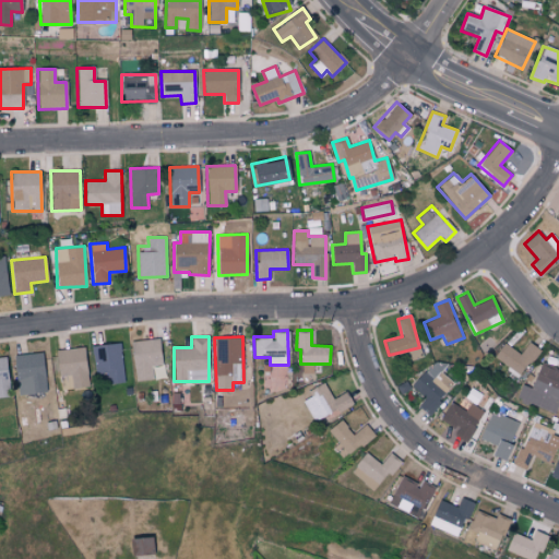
[(151,366),(161,365),(159,339),(132,340),(133,380),(152,379),(151,366)]
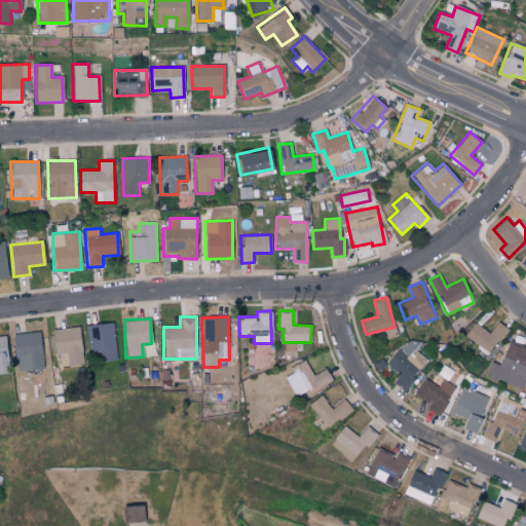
[(475,322),(464,335),(489,353),(508,329),(497,322),(489,333),(475,322)]
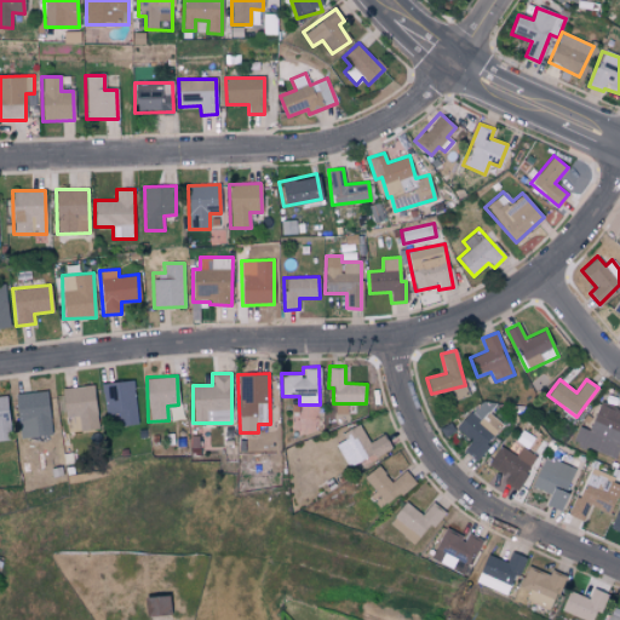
[(119,413),(120,425),(137,424),(135,380),(103,382),(104,413),(119,413)]
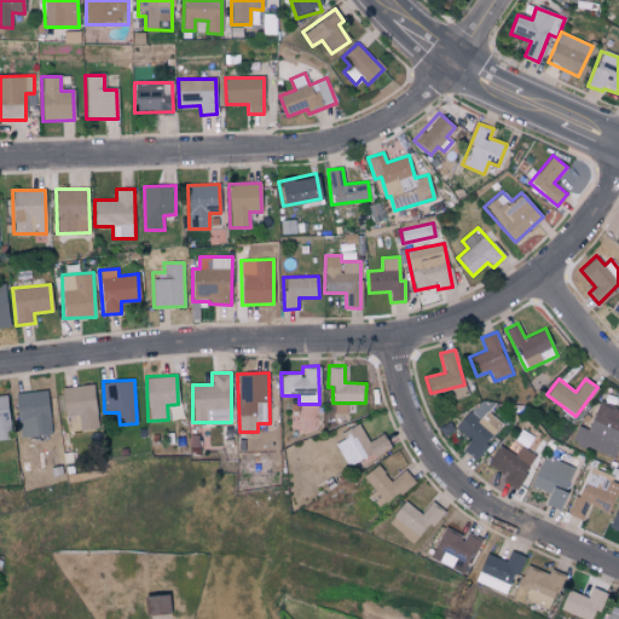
[(62,387),(64,416),(79,414),(80,429),(98,427),(94,385),(62,387)]
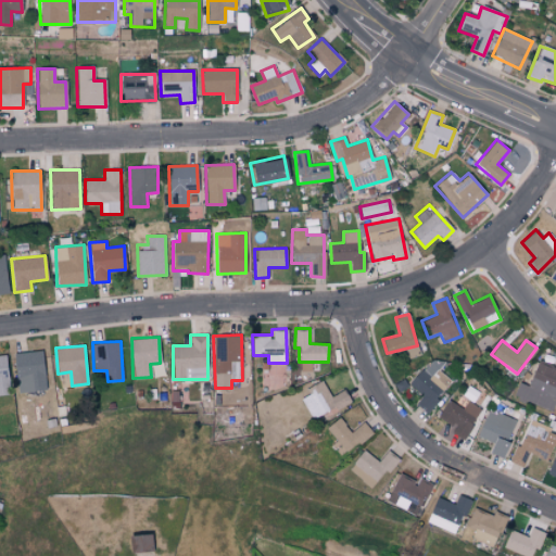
[(43,351),(14,352),(16,392),(45,390),(43,351)]
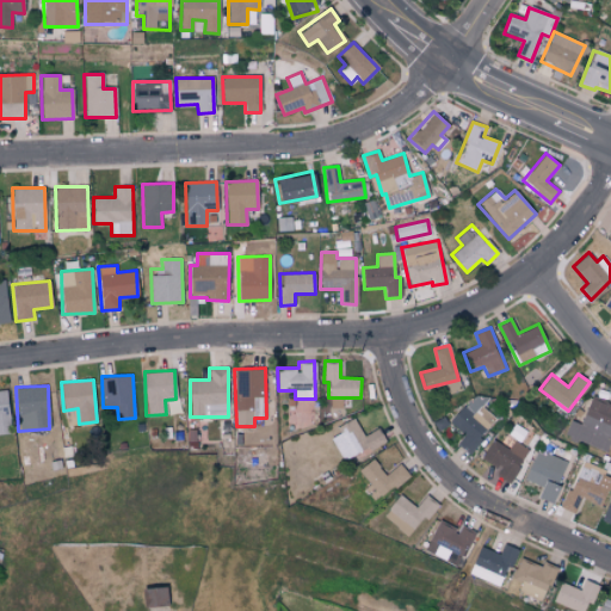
[(476,412),(485,403),(475,394),(450,421),(466,436),(458,444),(468,452),(492,426),(476,412)]
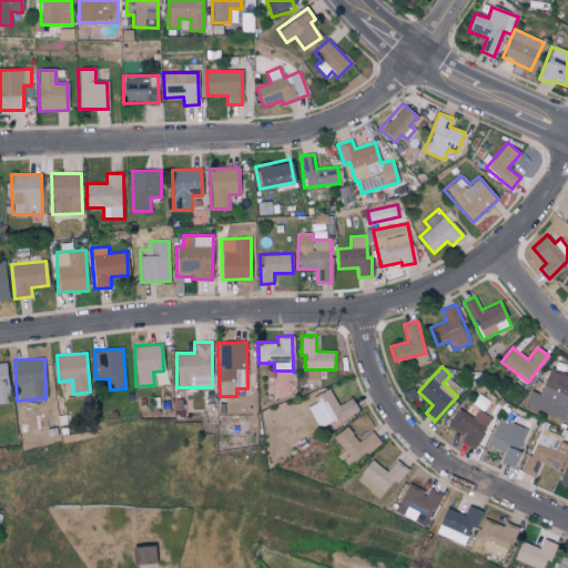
[(567,419),(567,414),(567,373),(548,367),(540,394),(529,391),(525,406),(567,419)]
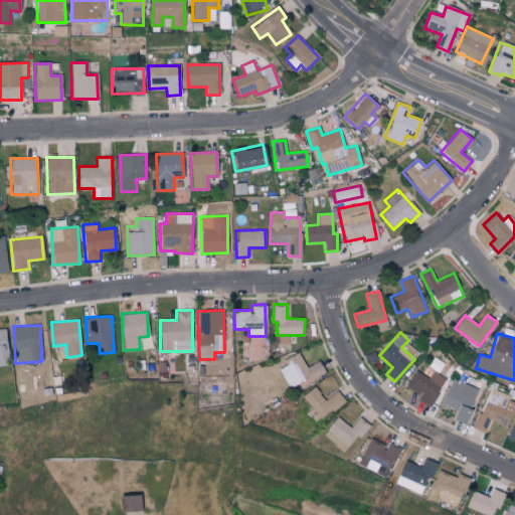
[(284,359),(287,365),(279,369),(289,388),(325,372),(320,361),(307,367),(300,352),(284,359)]
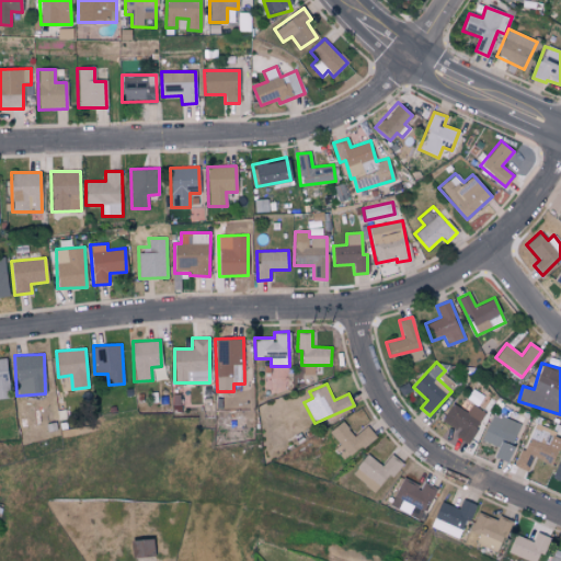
[(467,443),(487,413),(472,404),(467,412),(453,403),(442,420),(459,431),(456,436),(467,443)]
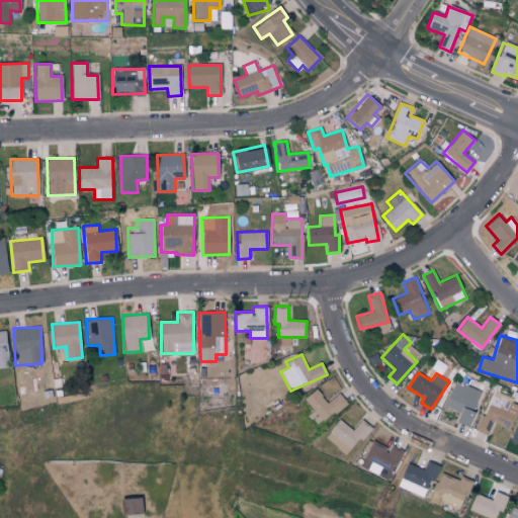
[(481,392),(455,381),(444,407),(458,412),(454,421),(466,426),(481,392)]
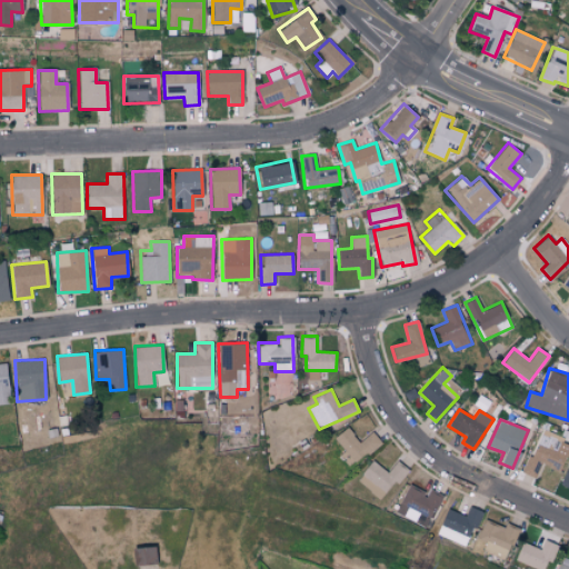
[(360,442),(346,427),(333,438),(345,450),(339,456),(350,468),(380,441),(372,431),(360,442)]
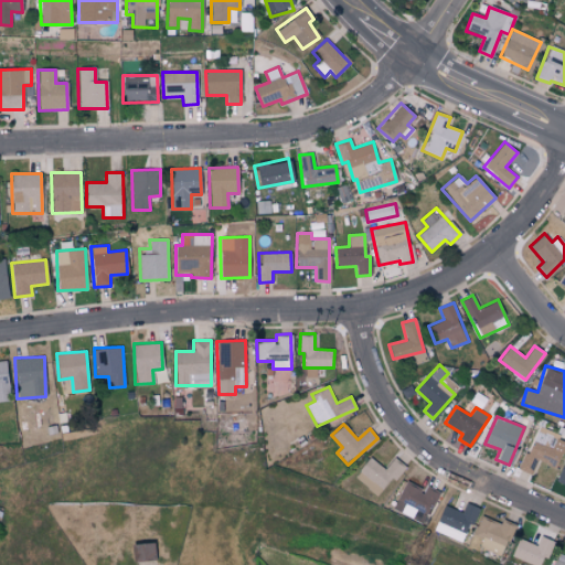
[(520,470),(532,475),(537,460),(556,468),(564,444),(564,441),(535,430),(520,470)]
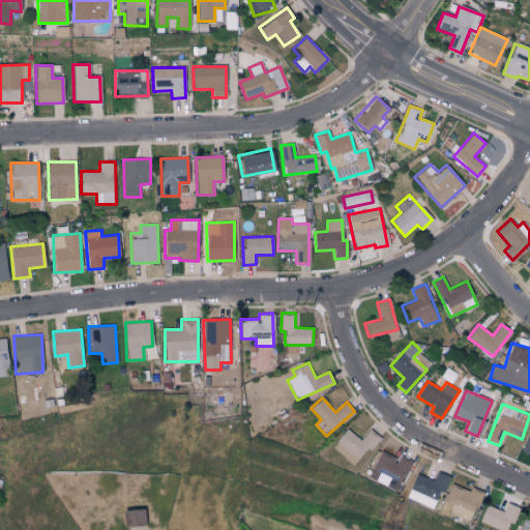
[(360,440),(348,430),(332,446),(354,466),(380,437),(371,429),(360,440)]
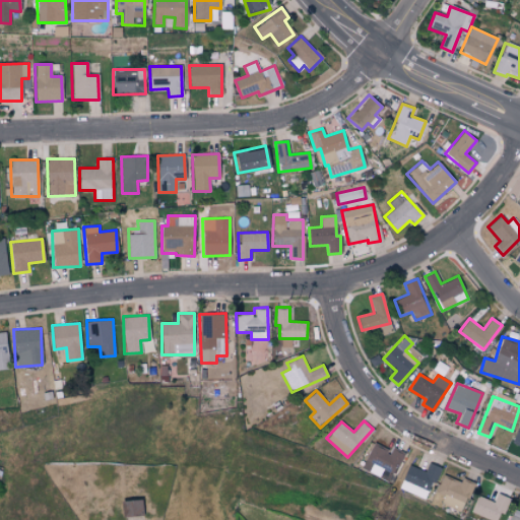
[(362,469),(389,481),(403,451),(392,447),(390,451),(373,443),(362,469)]
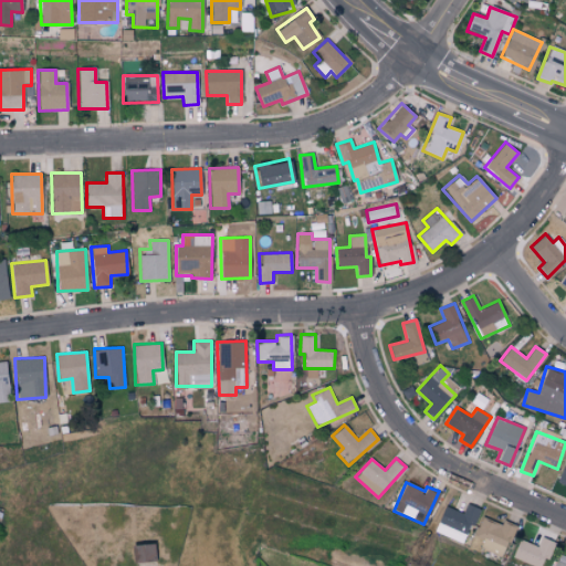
[(435,533),(465,543),(478,507),(467,503),(463,513),(444,506),(435,533)]
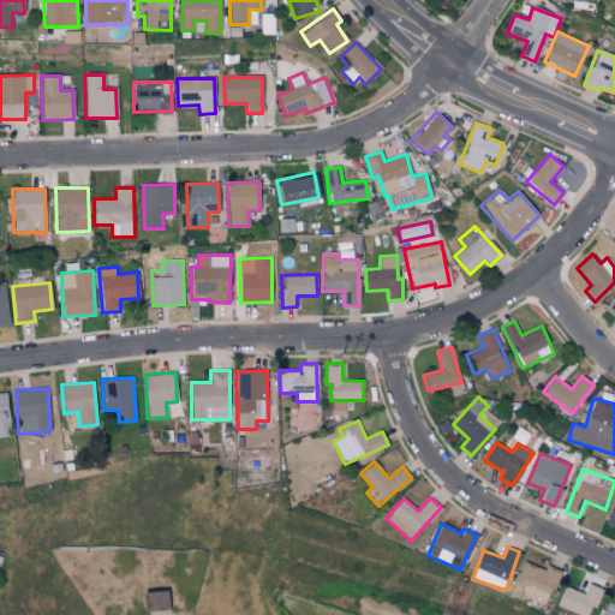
[(524,586),(521,596),(547,605),(559,569),(547,566),(545,569),(524,562),(517,584),(524,586)]
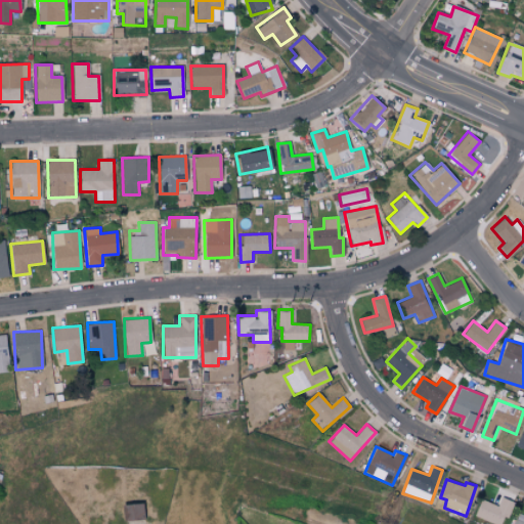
[(494,523),(500,523),(505,517),(508,519),(514,503),(500,496),(497,506),(481,498),(474,515),(494,523)]
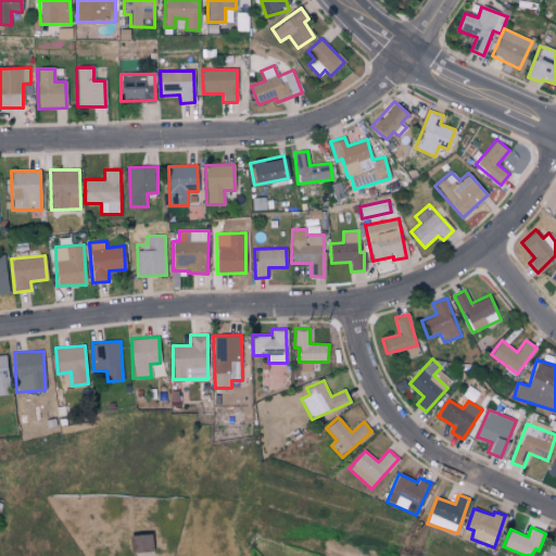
[(151,533),(129,534),(130,552),(152,551),(151,533)]
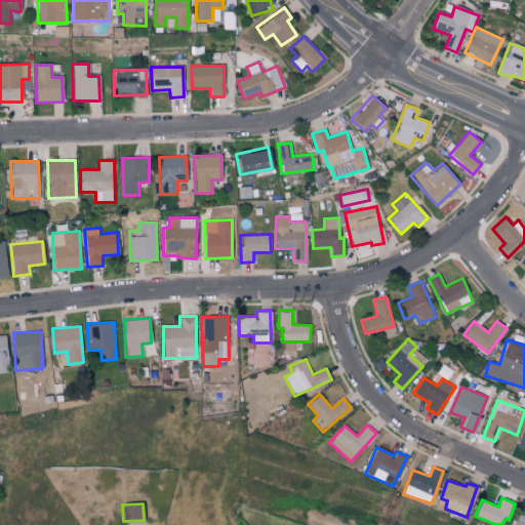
[(524,524),(524,516),(518,514),(513,524),(524,524)]
